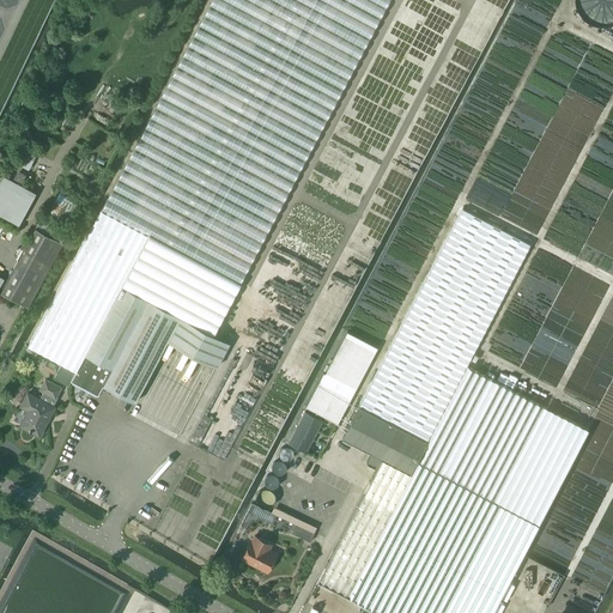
[(212,0),(101,208),(72,261),(28,346),(38,352),(60,364),(76,372),(70,382),(97,396),(102,386),(134,404),(167,341),(216,368),(229,344),(213,335),(241,283),(390,0),(212,0)]
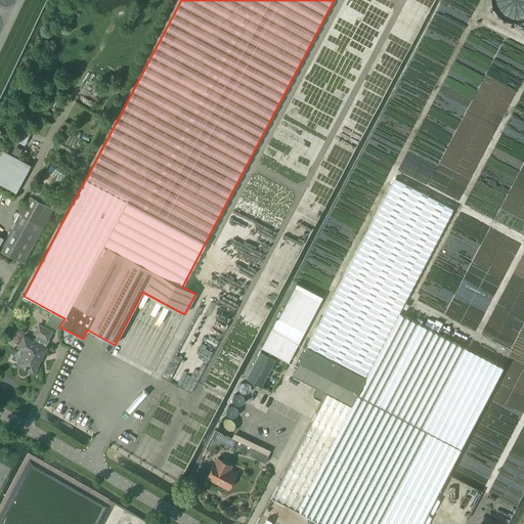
[(19,132),(15,139),(25,144),(28,137),(19,132)]
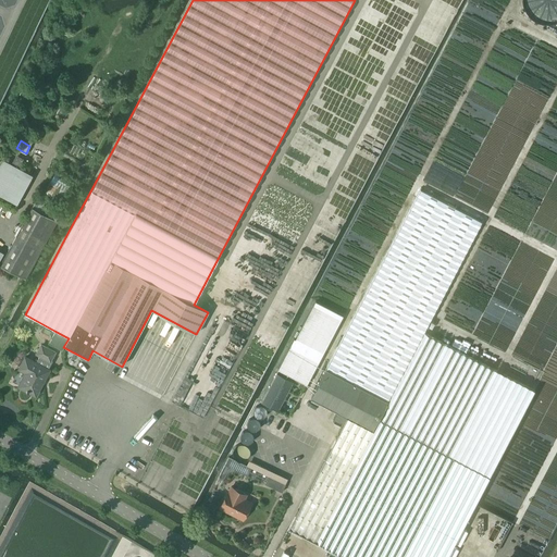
[(70,186),(53,176),(44,193),(60,202),(70,186)]
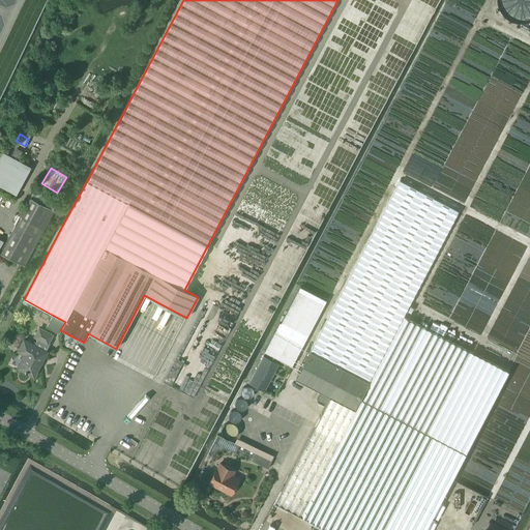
[(295,379),(329,396),(314,428),(274,502),(300,516),(328,529),(424,529),(466,450),(508,371),(403,316),(459,211),(400,180),(310,351),(295,379)]
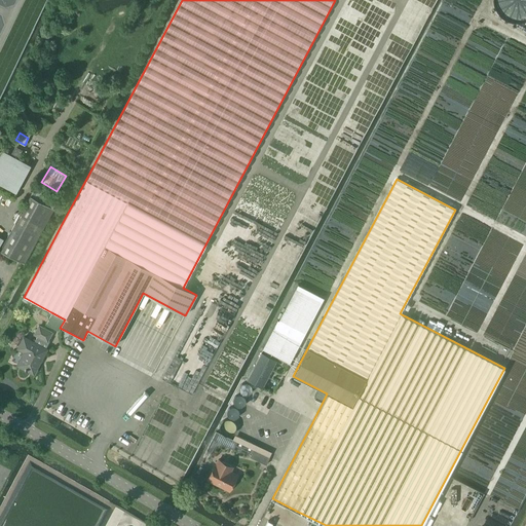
[(0,250),(0,251),(24,264),(43,227),(59,198),(35,186),(20,214),(0,250)]
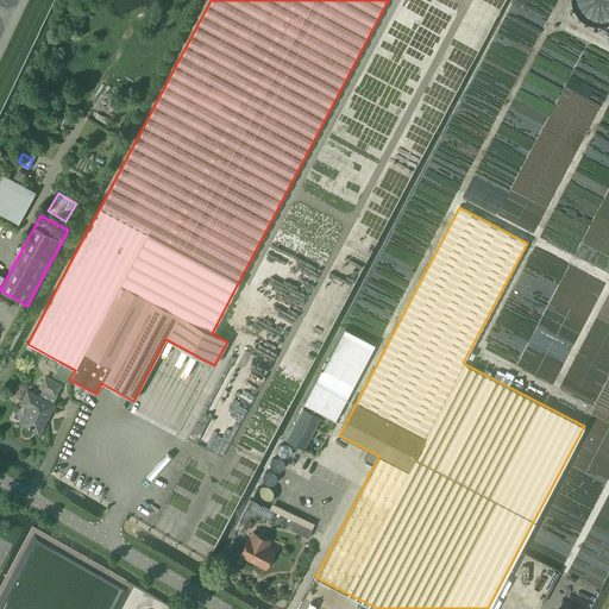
[(345,330),(320,377),(319,376),(303,403),(334,420),(374,345),(345,330)]
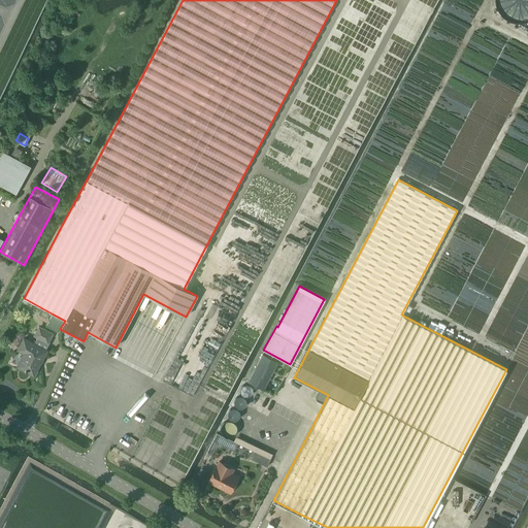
[(24,298),(22,302),(31,307),(33,303),(24,298)]
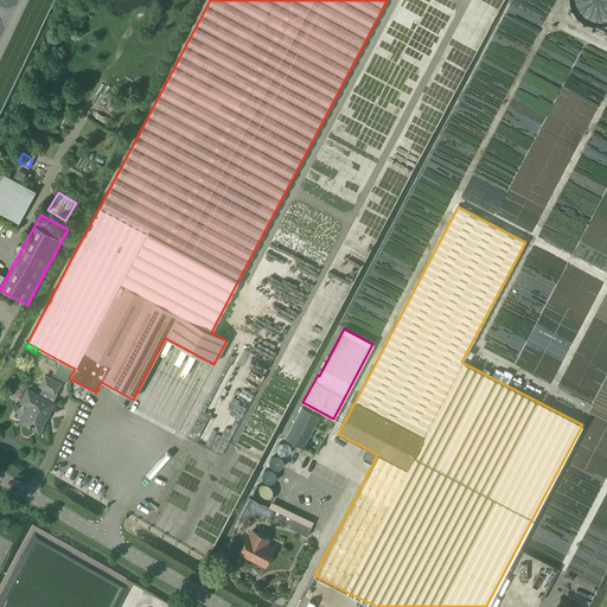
[(68,382),(69,378),(75,369),(59,360),(59,363),(52,375),(68,382)]
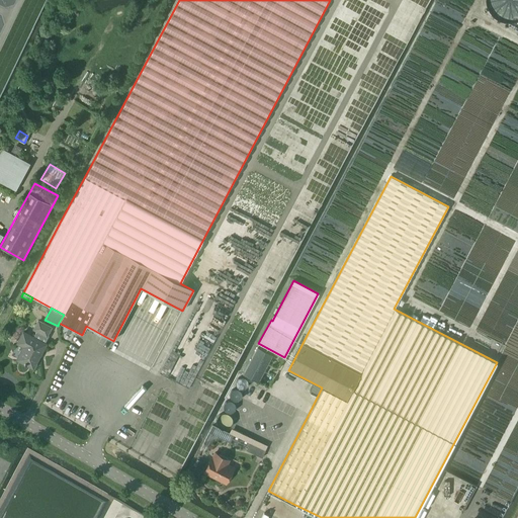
[(32,368),(46,344),(45,344),(49,336),(47,335),(51,328),(38,322),(34,329),(37,331),(33,338),(23,332),(18,342),(24,345),(17,359),(32,368)]
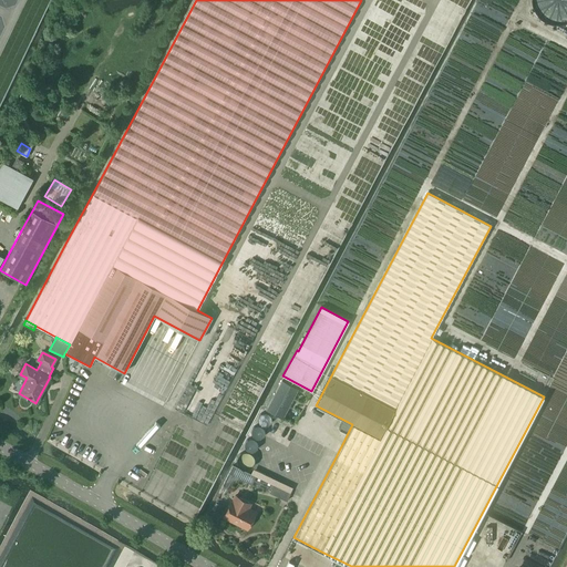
[(282,418),(298,388),(281,379),(266,409),(282,418)]
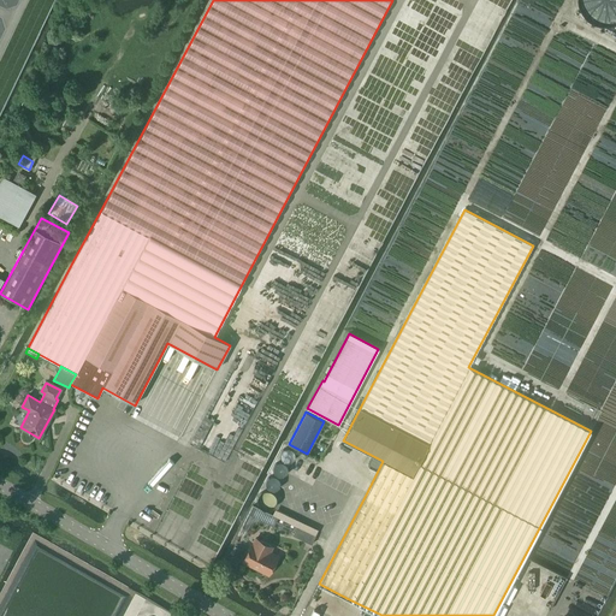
[(278,517),(254,505),(249,515),(273,527),(278,517)]
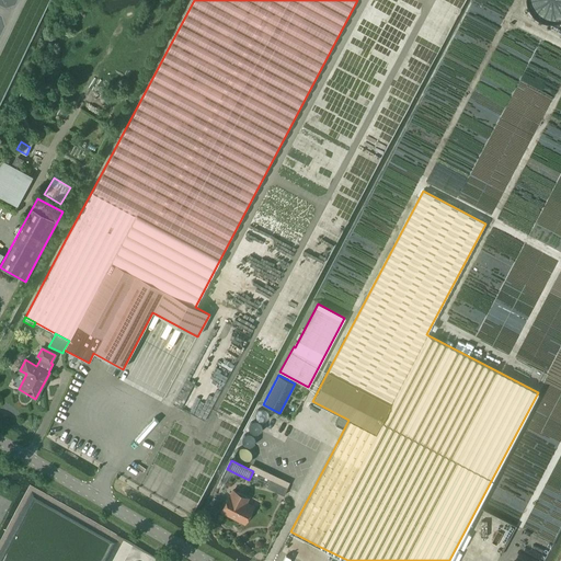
[(287,488),(271,480),(267,488),(284,495),(287,488)]
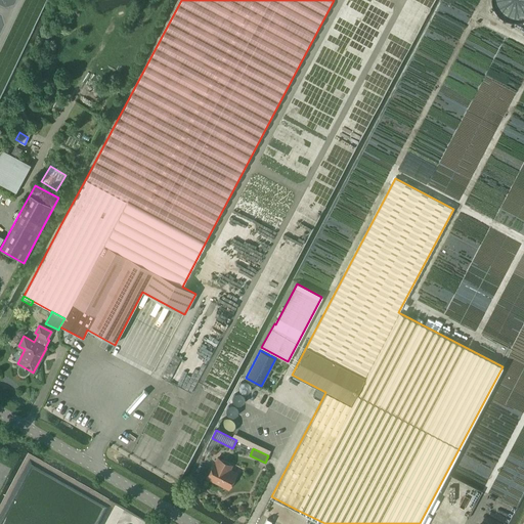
[(228,488),(235,473),(228,470),(230,465),(217,457),(214,463),(213,462),(206,476),(228,488)]
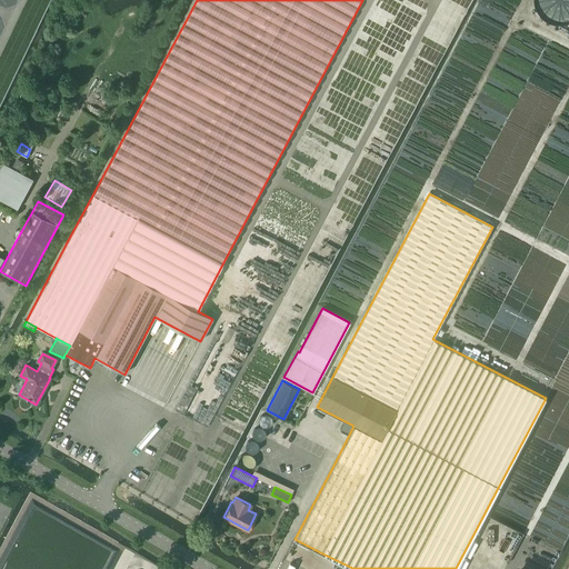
[(220,506),(216,513),(222,517),(227,509),(220,506)]
